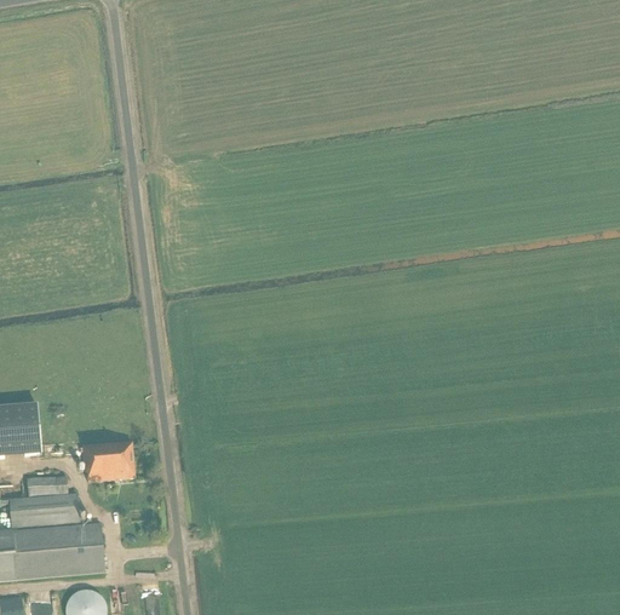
[(36,402),(0,404),(0,453),(40,450),(36,402)]
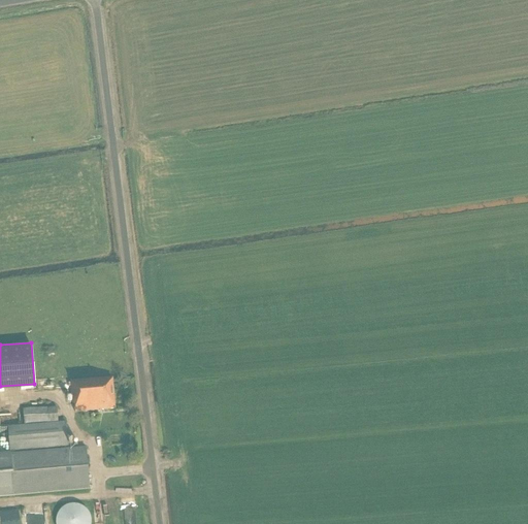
[(75,408),(114,405),(111,374),(71,378),(71,380),(68,380),(69,383),(71,383),(72,400),(74,400),(75,408)]
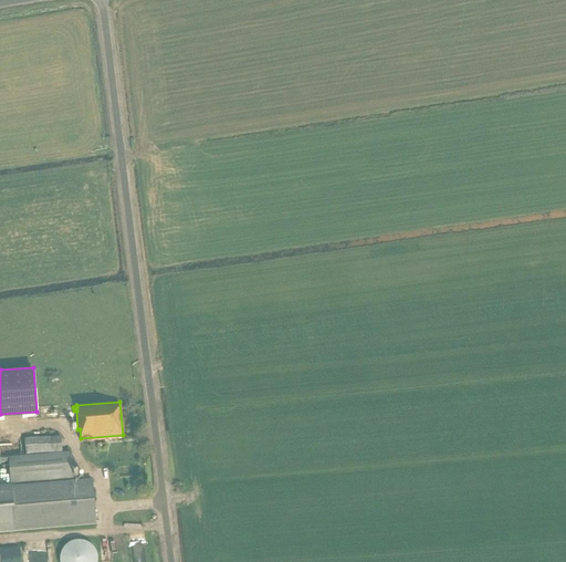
[(62,432),(24,435),(27,451),(64,448),(62,432)]
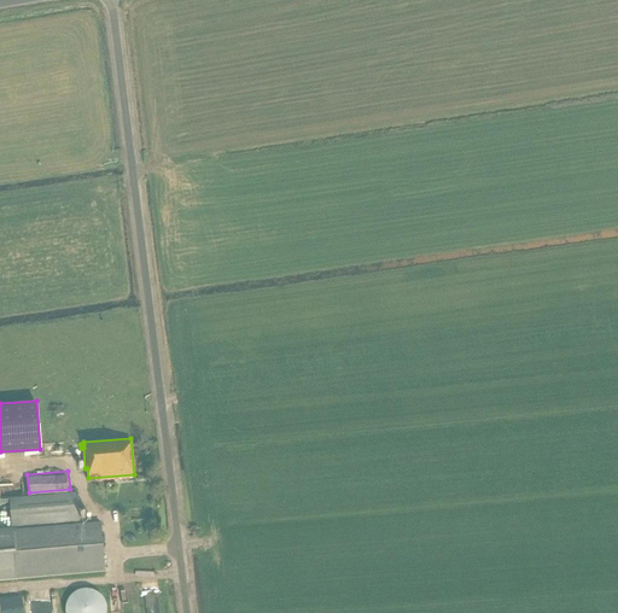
[(77,490),(10,496),(12,523),(80,518),(77,490)]
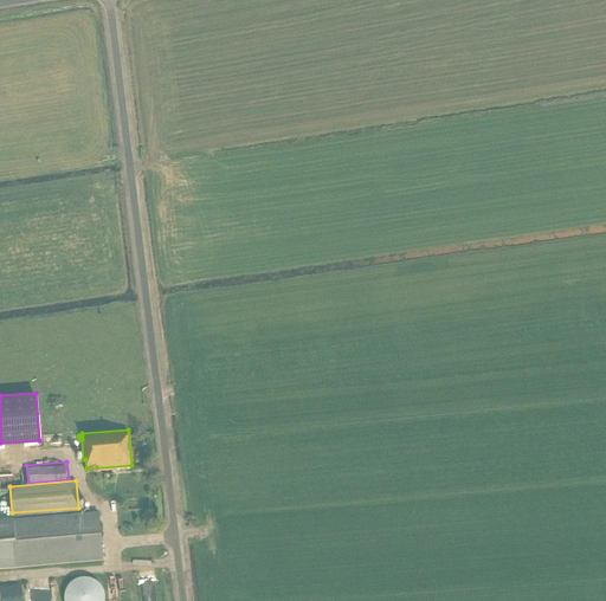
[(98,509),(13,516),(0,516),(0,564),(17,564),(17,563),(103,557),(98,509)]
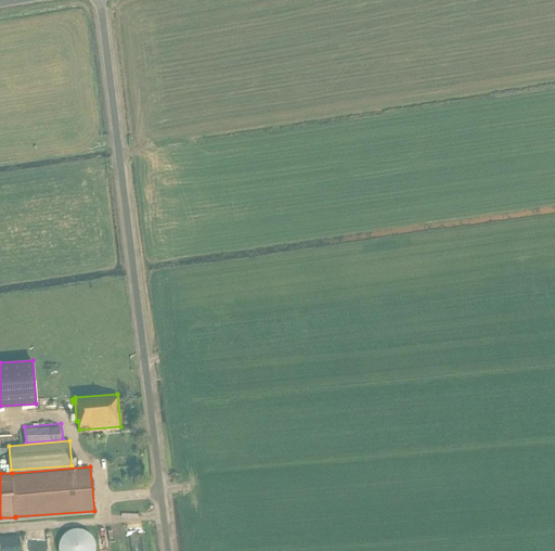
[(65,534),(64,535),(63,537),(62,539),(61,541),(60,543),(60,546),(60,549),(60,550),(95,550),(97,549),(97,547),(97,545),(95,542),(94,539),(93,537),(92,536),(90,534),(89,533),(88,532),(86,530),(85,530),(82,529),(81,529),(79,528),(77,528),(76,529),(74,529),(72,529),(69,530),(67,532),(65,534)]
